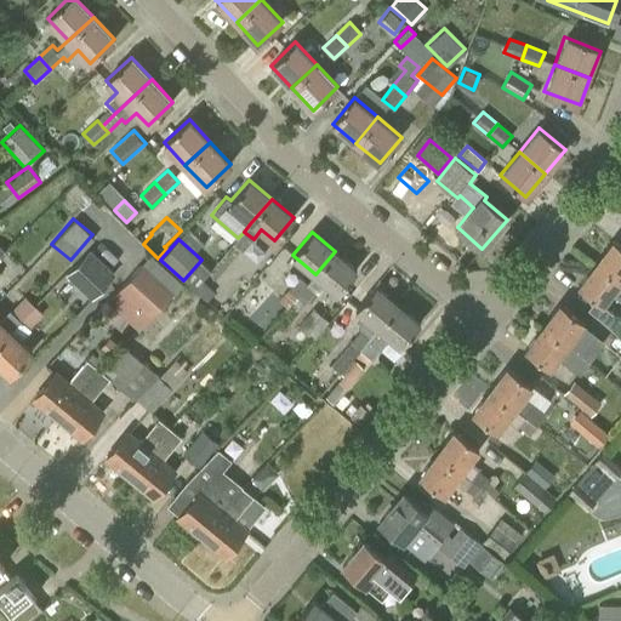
[(596,263),(620,281),(620,245),(614,239),(596,263)]
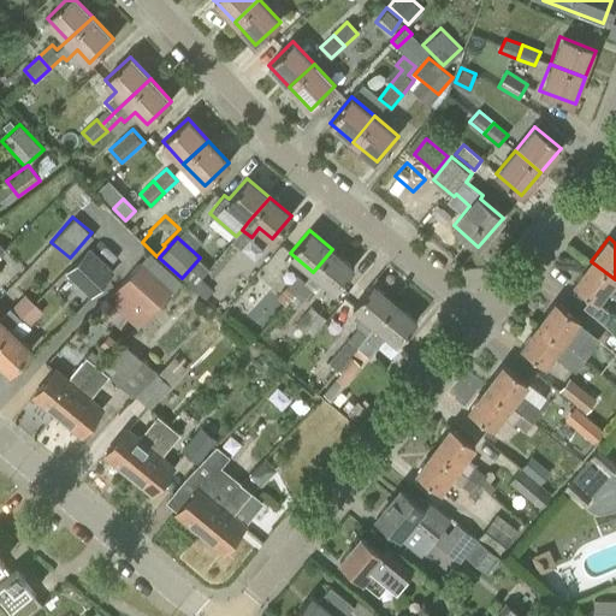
[(114,272),(88,247),(65,272),(84,290),(92,296),(114,272)]
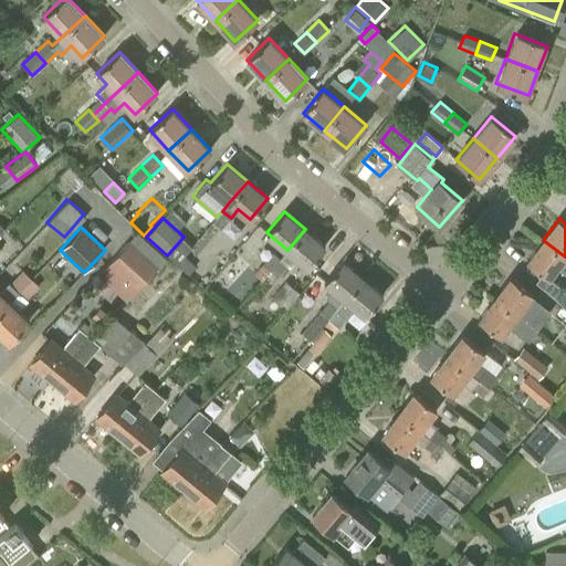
[(305,229),(287,250),(307,268),(325,247),(305,229)]
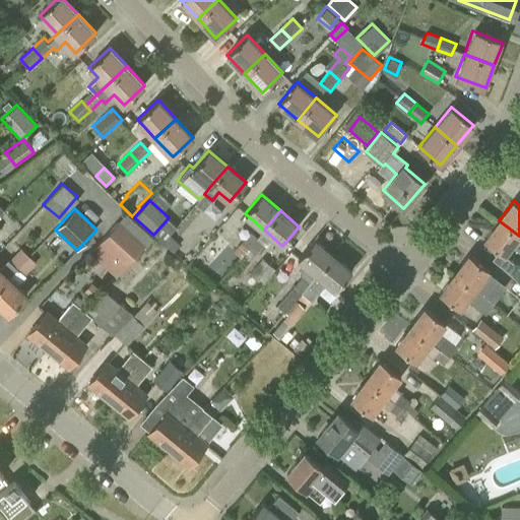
[(145,244),(119,220),(100,242),(126,265),(145,244)]
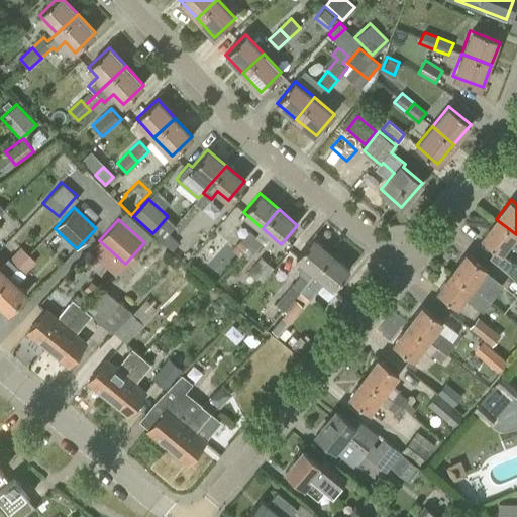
[(516,234),(496,219),(481,238),(501,253),(508,244),(516,250),(516,249),(516,234)]
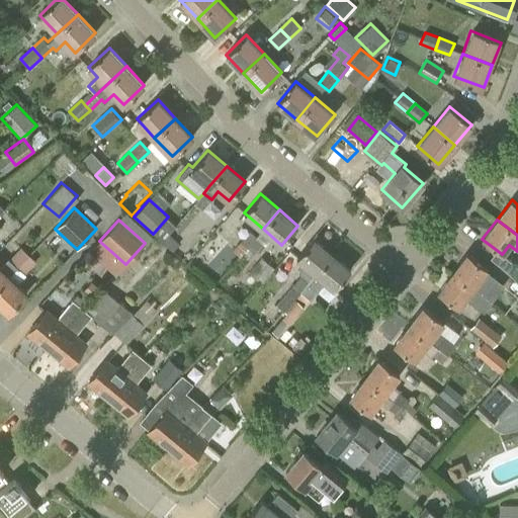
[(241,255),(256,236),(249,230),(233,249),(241,255)]
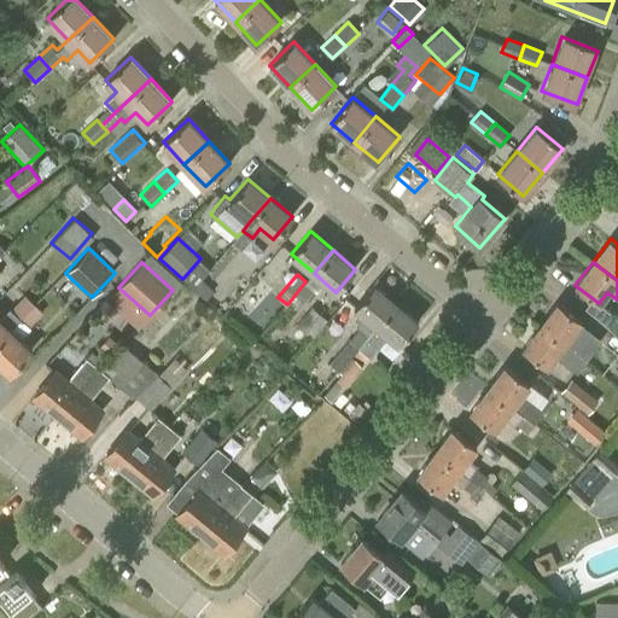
[(205,299),(214,291),(203,281),(194,290),(205,299)]
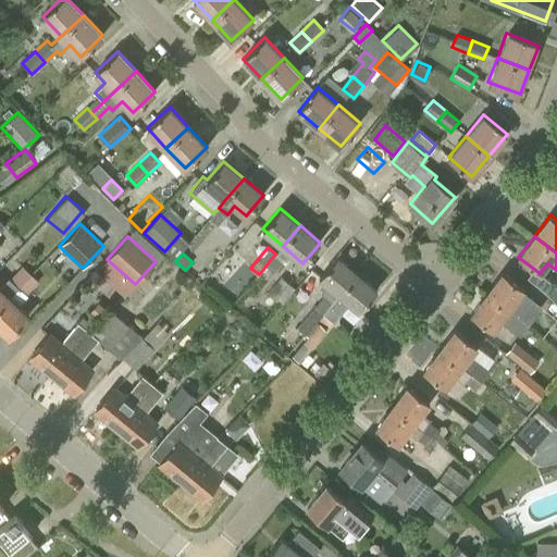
[(275,254),(259,274),(267,281),(284,260),(275,254)]
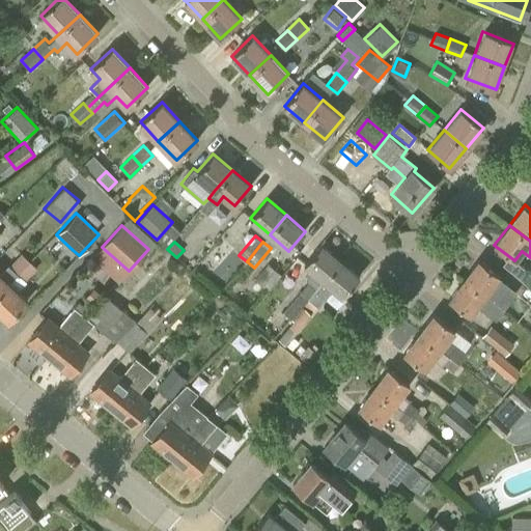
[(304,303),(340,260),(320,244),(304,263),(313,272),(306,280),(308,282),(283,312),(291,318),(303,305),(304,303)]
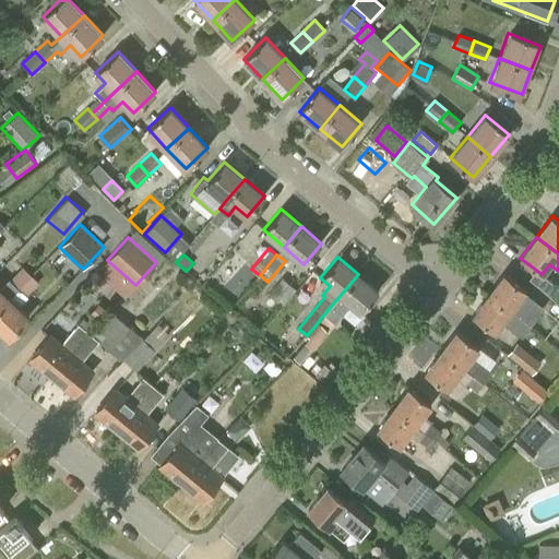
[(18,288),(31,274),(23,268),(10,282),(18,288)]
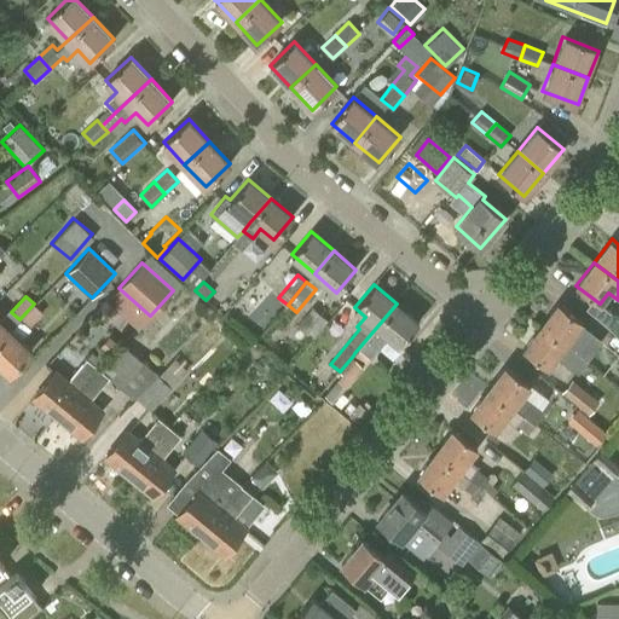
[(541,325),(588,360),(602,341),(580,323),(583,319),(559,301),(541,325)]
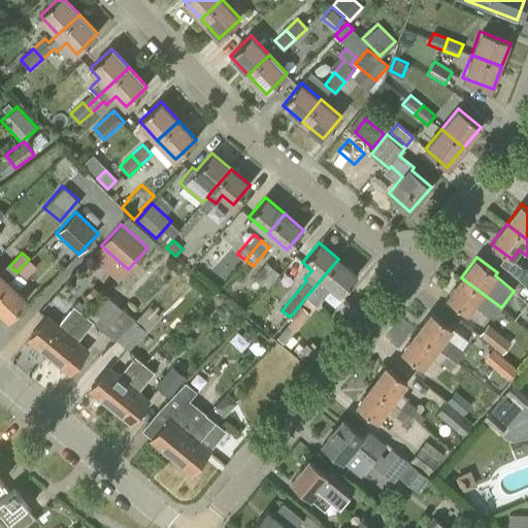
[(8,282),(0,290),(0,310),(8,319),(27,299),(17,289),(26,278),(37,267),(29,259),(17,272),(8,281),(8,282)]
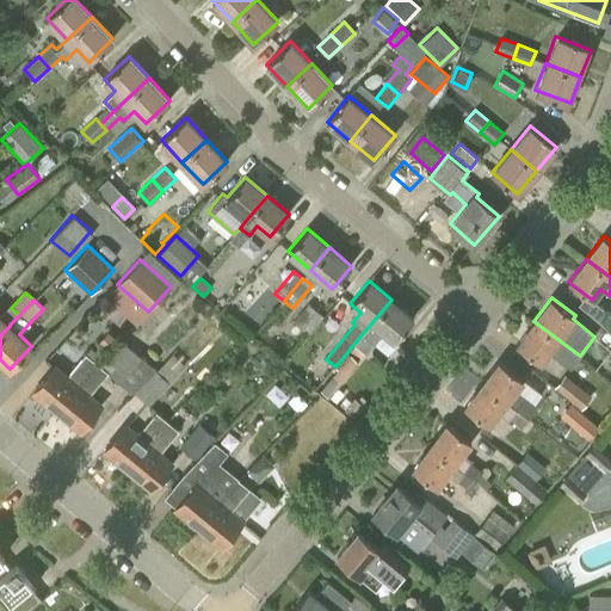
[(392,300),(350,349),(358,355),(362,358),(365,352),(366,353),(384,332),(395,340),(413,318),(392,300)]
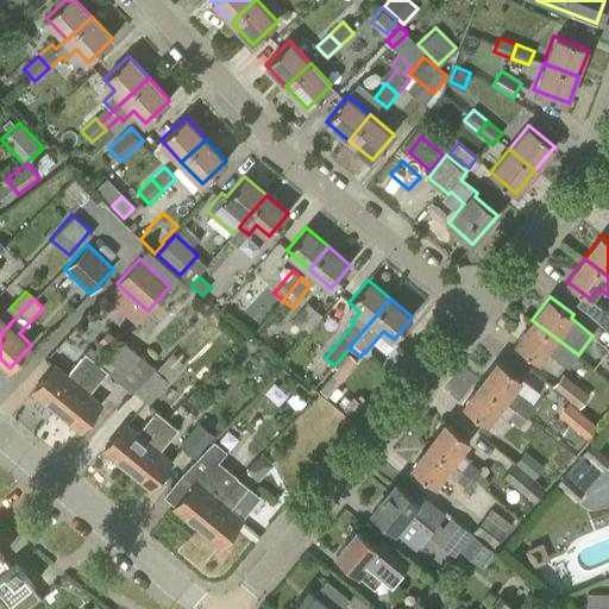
[(607,327),(608,325),(608,314),(594,301),(586,311),(607,327)]
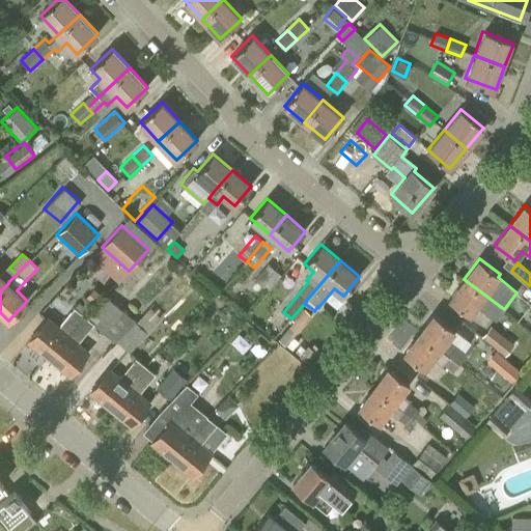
[(269,290),(281,274),(268,263),(255,279),(269,290)]
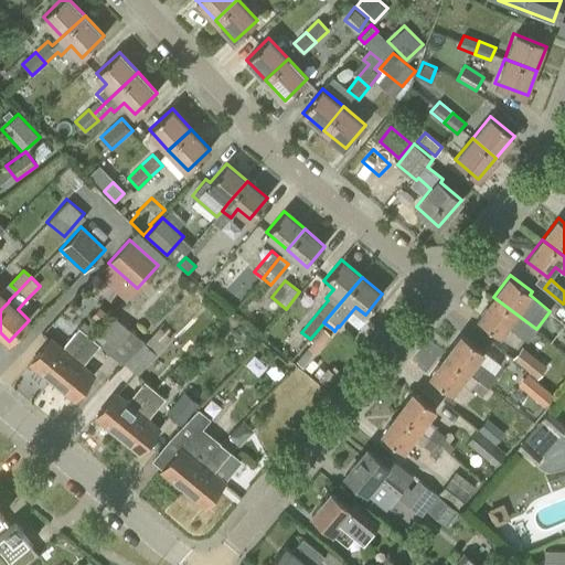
[(0,310),(9,301),(9,300),(0,291),(0,310)]
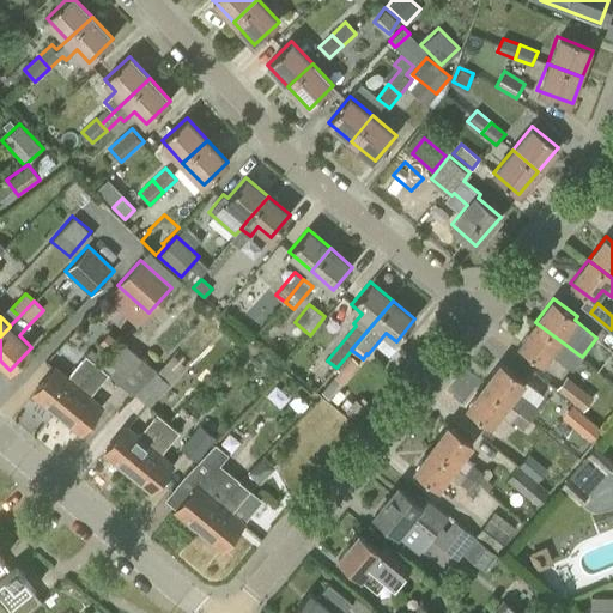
[(572,369),(582,357),(535,322),(517,346),(541,364),(551,352),(572,369)]
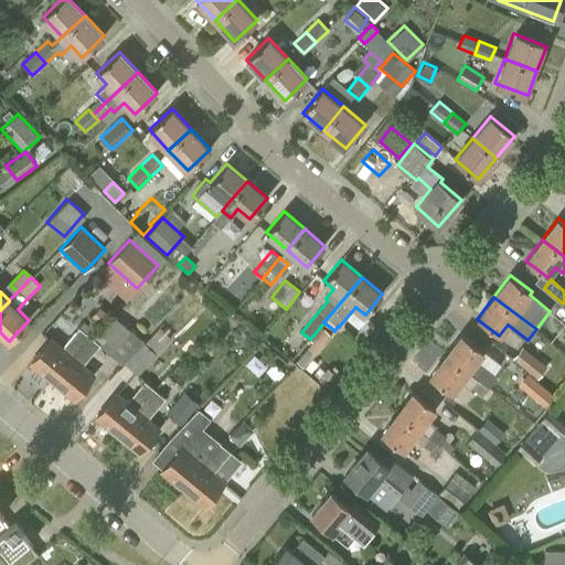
[(108,315),(99,307),(91,317),(100,324),(108,315)]
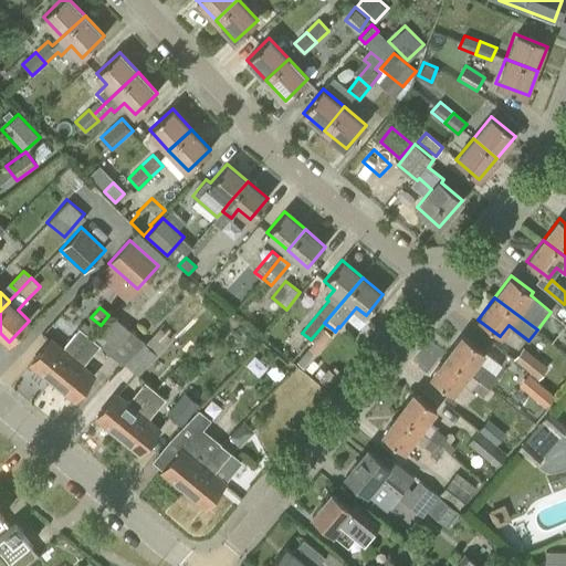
[(90,335),(53,380),(74,398),(94,375),(83,366),(100,346),(111,355),(130,329),(112,314),(92,337),(90,335)]
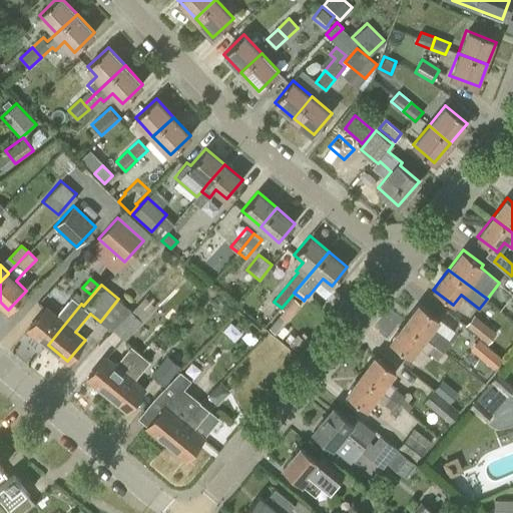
[(300,300),(293,295),(282,308),(284,310),(270,327),(278,334),(282,337),(289,330),(284,326),(303,303),(300,300)]
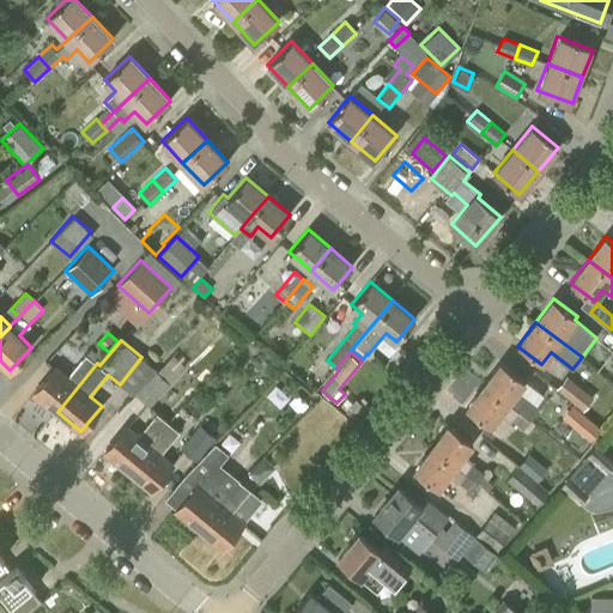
[(58,412),(97,363),(86,354),(67,377),(55,368),(34,393),(58,412)]
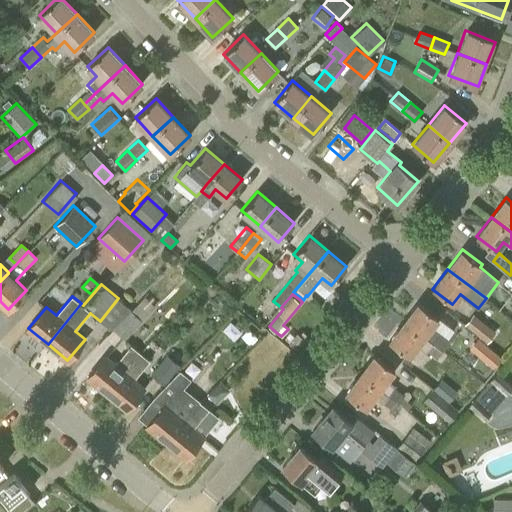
[(143,321),(142,320),(155,306),(144,296),(113,328),(125,339),(143,321)]
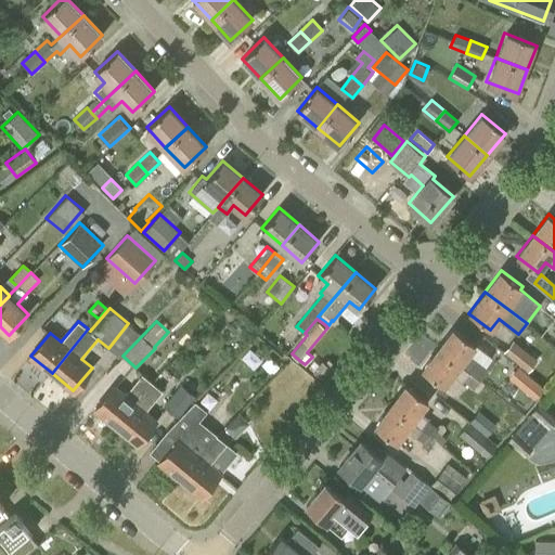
[(438,348),(479,379),(488,369),(468,352),(475,344),(453,327),(438,348)]
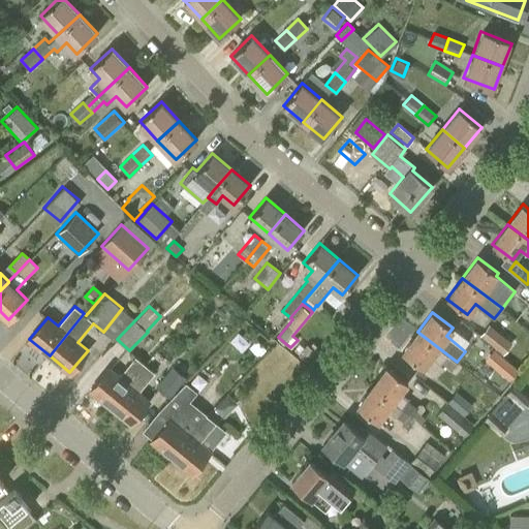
[(503,353),(512,342),(489,324),(480,336),(503,353)]
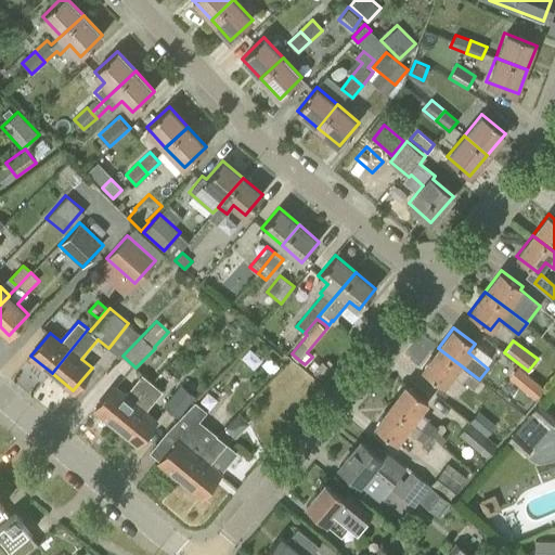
[(472,389),(479,379),(438,348),(422,370),(443,386),(452,373),(472,389)]
